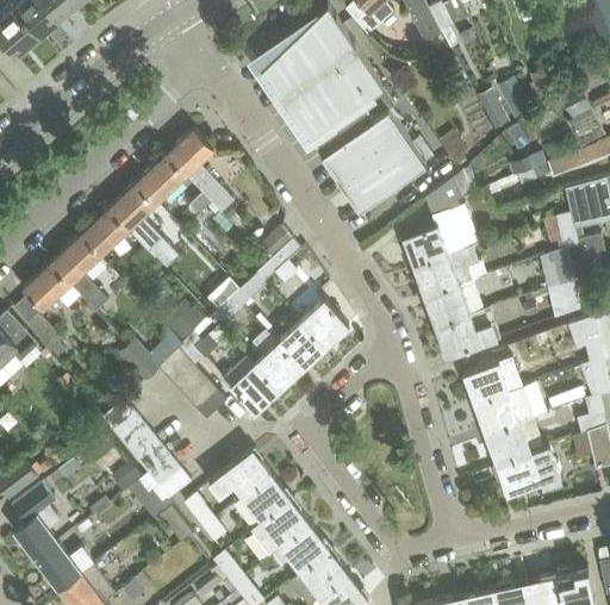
[(10,0),(11,1),(10,1),(41,37),(63,17),(49,0),(10,0)]
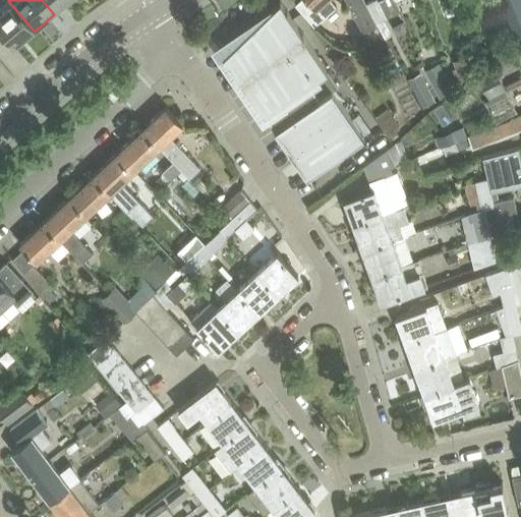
[(42,0),(54,14),(70,0),(42,0)]
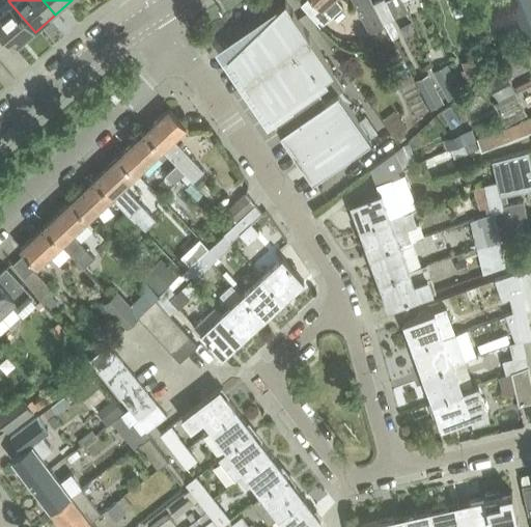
[(320,29),(342,9),(334,0),(308,0),(301,7),(320,29)]
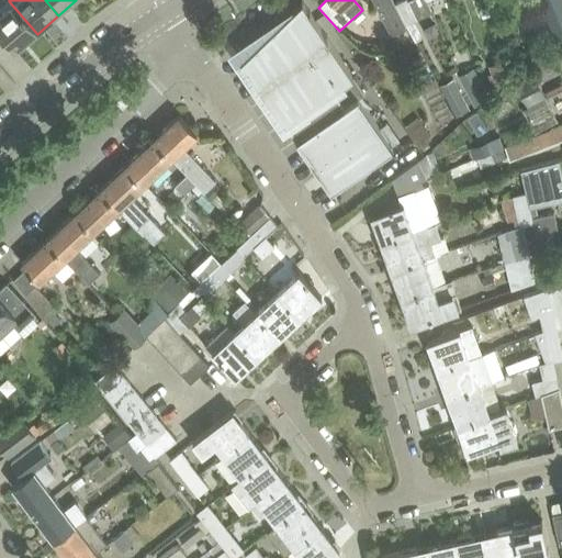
[(407,28),(395,6),(392,0),(372,0),(391,35),(407,28)]
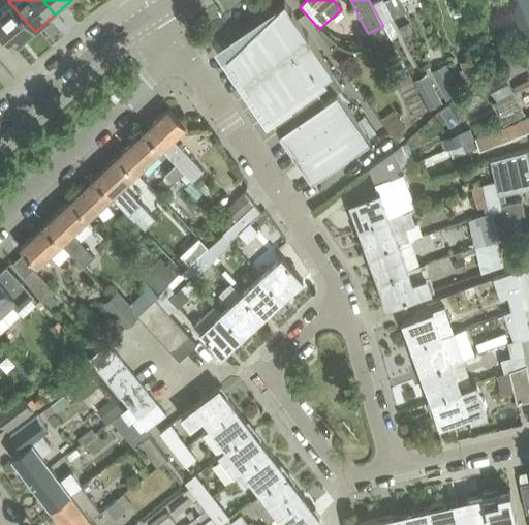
[(406,13),(401,1),(400,0),(387,0),(389,1),(383,3),(381,0),(372,5),(383,26),(406,13)]
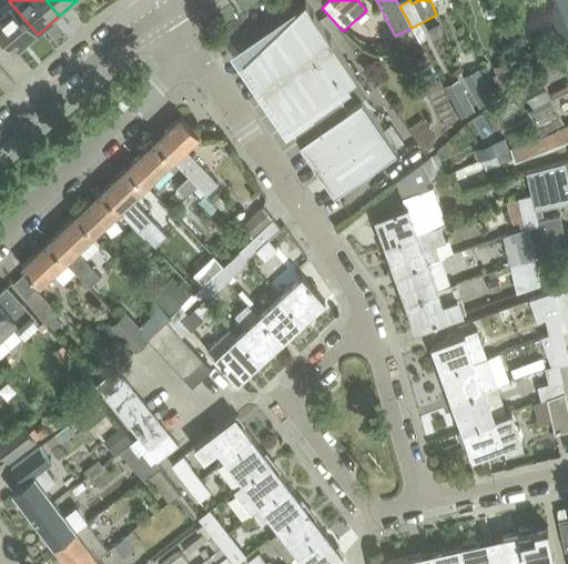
[(567,32),(567,0),(544,0),(559,37),(567,32)]
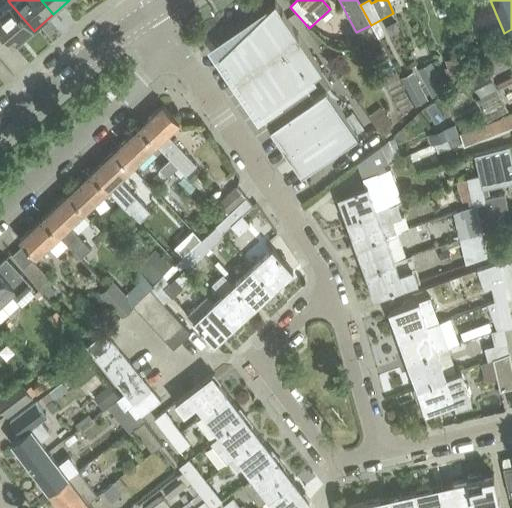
[(0,29),(15,47),(34,31),(8,1),(0,8),(0,29)]
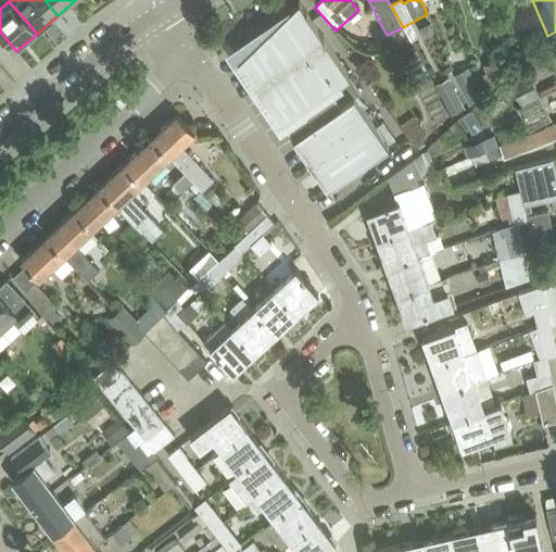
[(280,123),(327,191),(389,149),(355,100),(362,96),(299,4),(238,62),(280,123)]
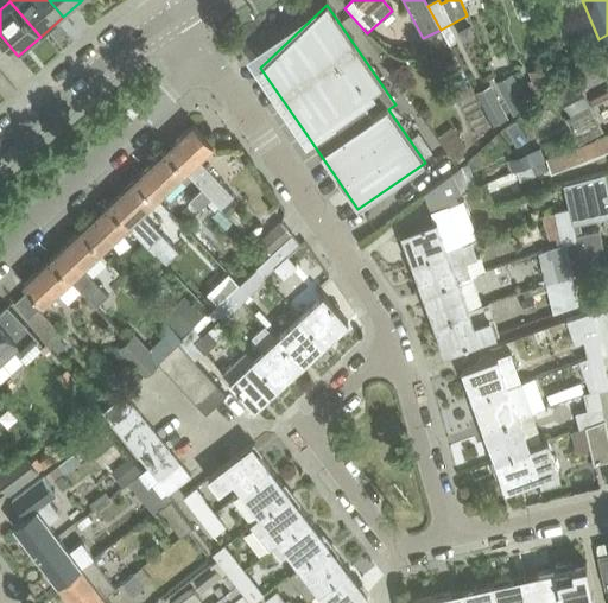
[(556,89),(549,68),(527,74),(534,96),(556,89)]
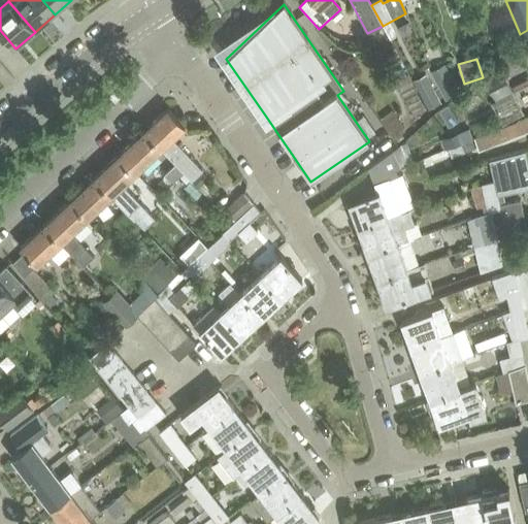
[(459,95),(444,64),(429,71),(444,103),(459,95)]
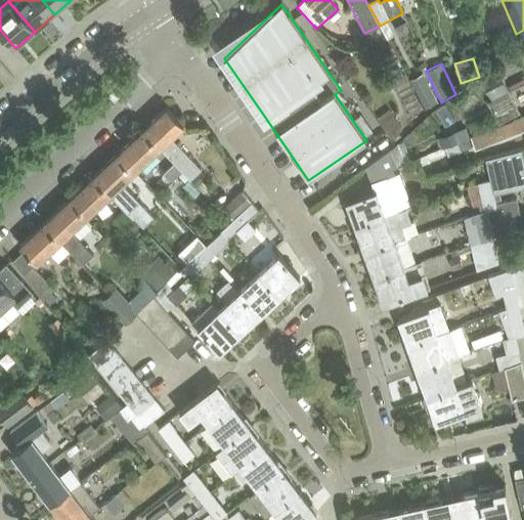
[(496,67),(479,76),(491,100),(509,92),(496,67)]
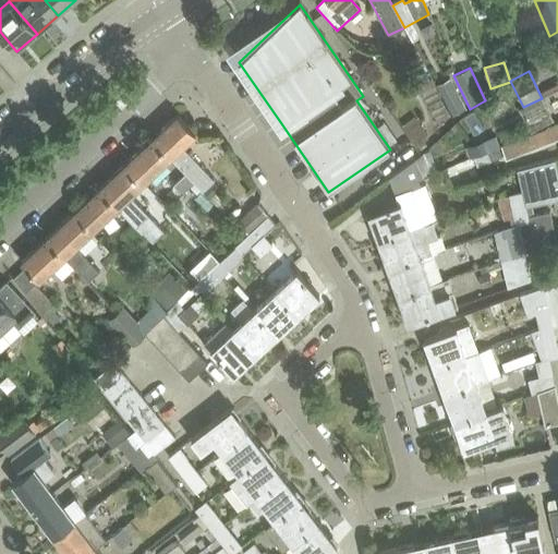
[(465,111),(461,104),(449,82),(436,88),(449,111),(453,119),(465,111)]
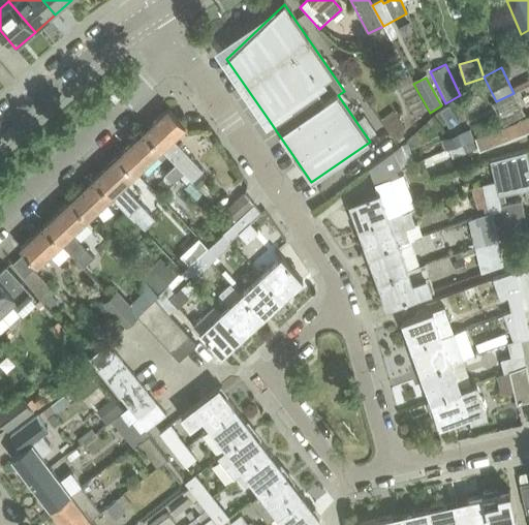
[(161,151),(176,166),(184,175),(184,176),(191,184),(203,174),(173,142),(185,129),(168,112),(145,133),(161,151)]
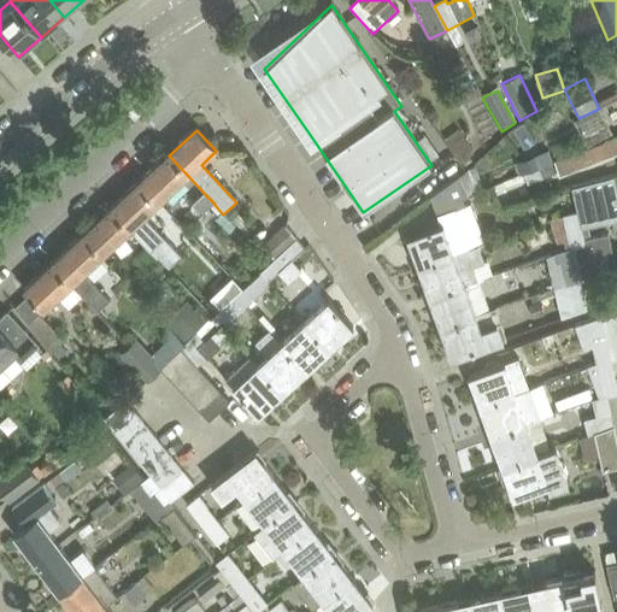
[(460,131),(446,141),(459,163),(475,153),(460,131)]
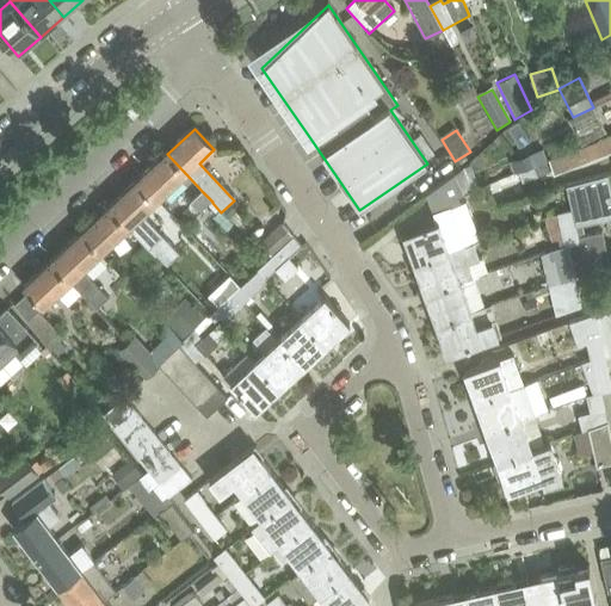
[(553,173),(554,177),(610,153),(610,137),(549,162),(553,173)]
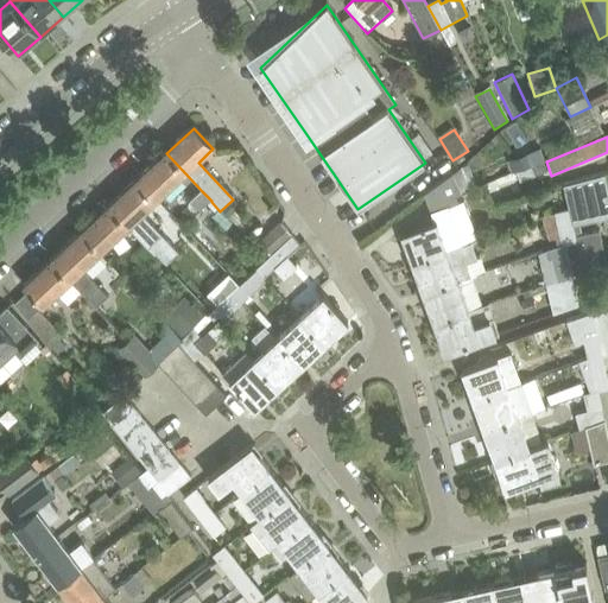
[(185,173),(166,153),(138,181),(157,202),(185,173)]
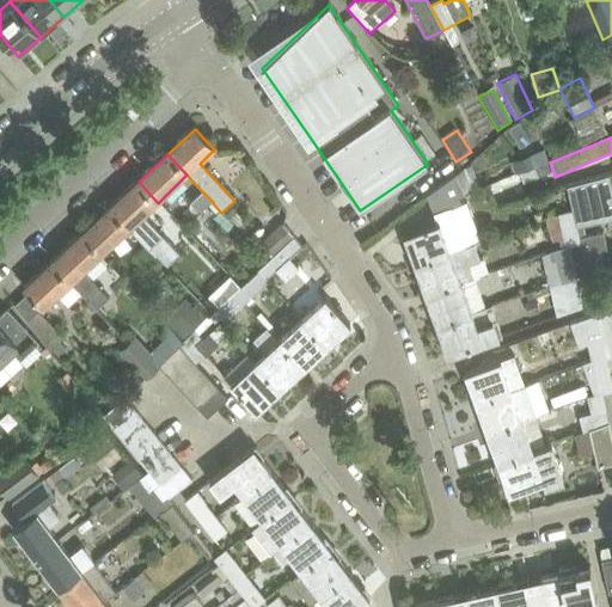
[(438,225),(404,238),(415,268),(465,250),(459,234),(470,231),(459,200),(465,197),(464,196),(482,189),(475,172),(465,177),(463,171),(456,177),(456,176),(428,197),(438,225)]
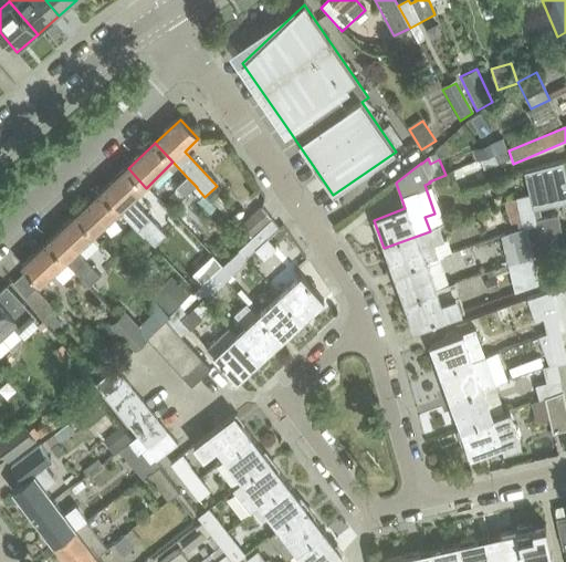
[(150,221),(152,220),(133,200),(146,188),(128,168),(102,194),(119,212),(118,214),(133,228),(143,238),(147,242),(149,240),(154,246),(164,236),(150,221)]
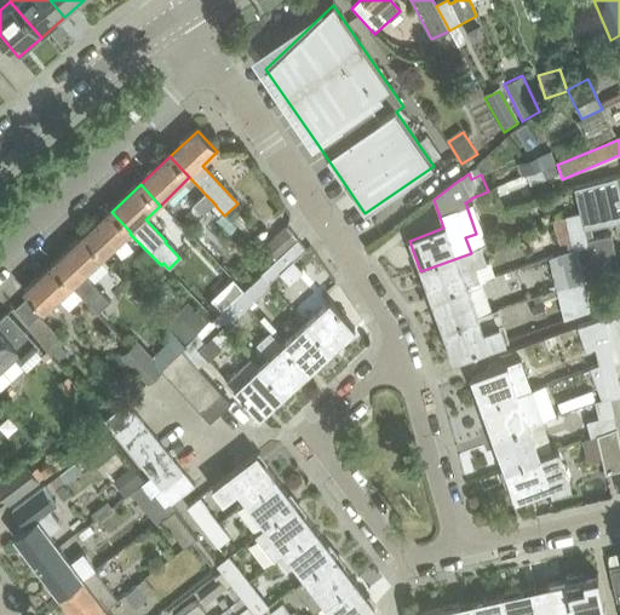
[(204,217),(206,214),(216,206),(216,205),(206,195),(194,207),(204,217)]
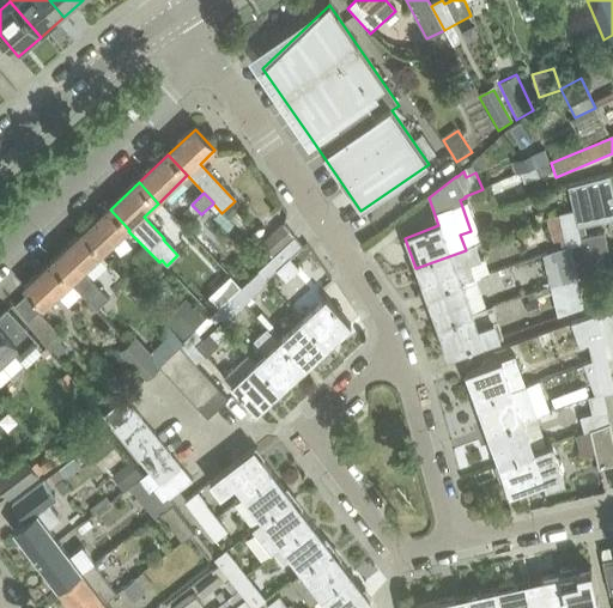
[(595,195),(571,201),(574,213),(577,229),(601,224),(595,195)]
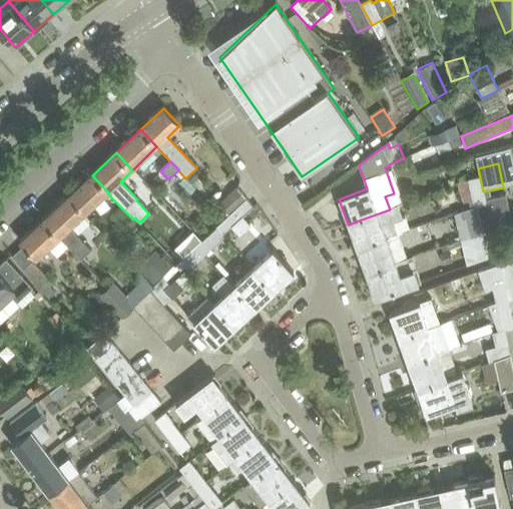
[(107,193),(108,192),(92,175),(67,198),(83,215),(107,193)]
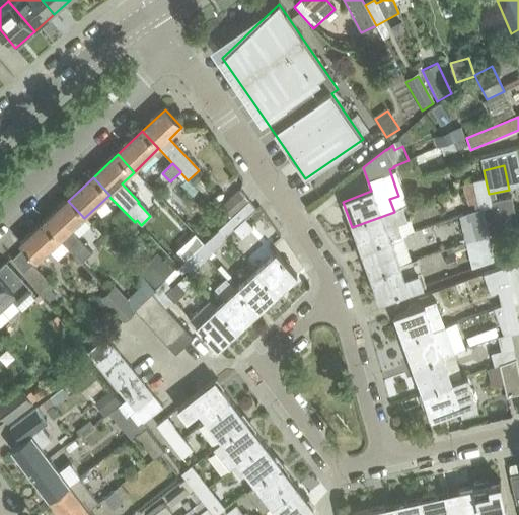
[(475,213),(482,211),(483,211),(492,209),(491,204),(489,194),(486,180),(462,187),(467,207),(473,206),(475,212),(475,213)]
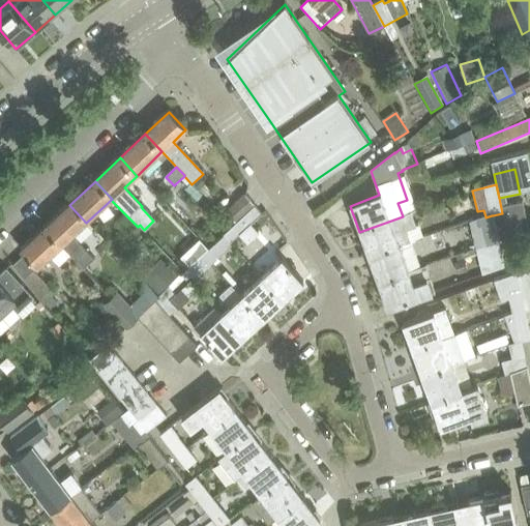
[(254,206),(245,196),(226,213),(235,223),(254,206)]
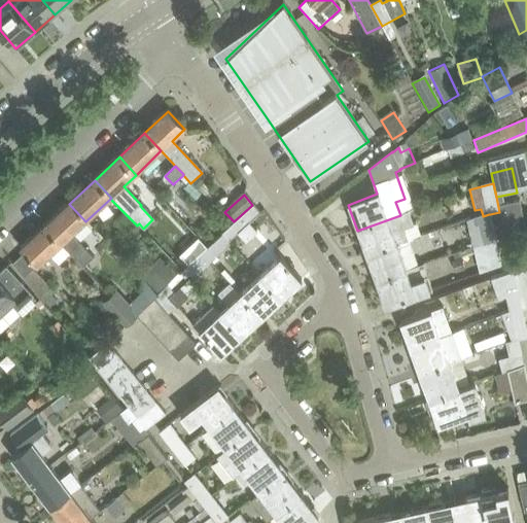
[(525,228),(519,202),(498,207),(499,212),(504,233),(525,228)]
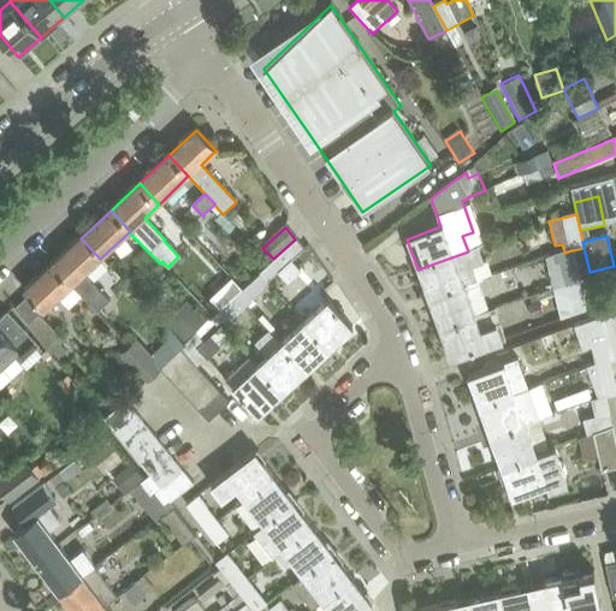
[(98,313),(108,301),(83,276),(100,259),(81,238),(51,266),(71,286),(82,297),(98,313)]
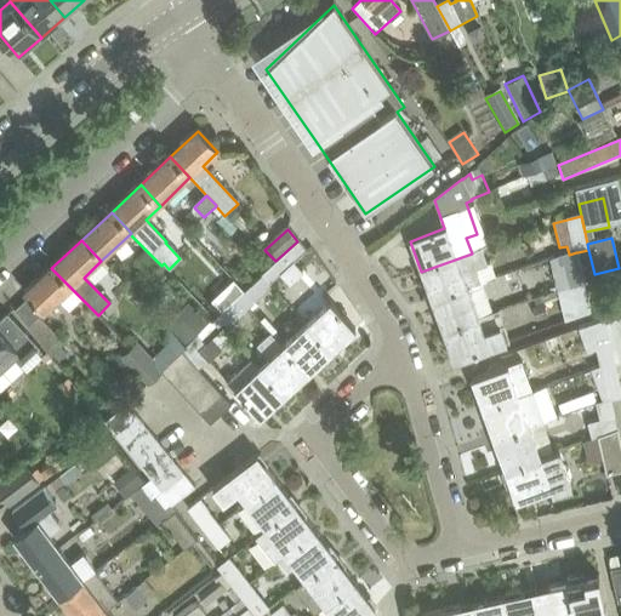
[(307,252),(298,243),(261,278),(260,277),(244,292),(237,298),(248,311),(271,289),(269,287),(280,278),(294,264),(307,252)]
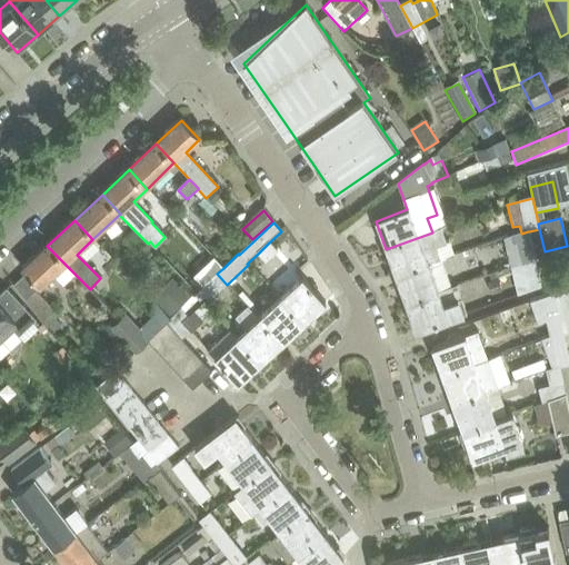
[(123,240),(131,249),(143,239),(133,229),(123,240)]
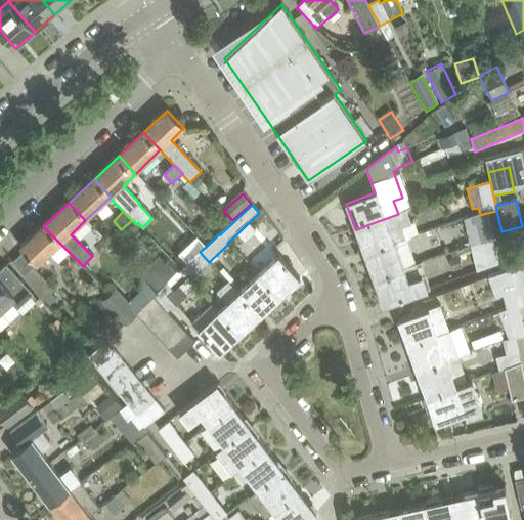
[(395,245),(401,242),(406,240),(406,239),(418,234),(413,224),(411,225),(406,211),(398,214),(355,229),(364,254),(394,244),(395,245)]
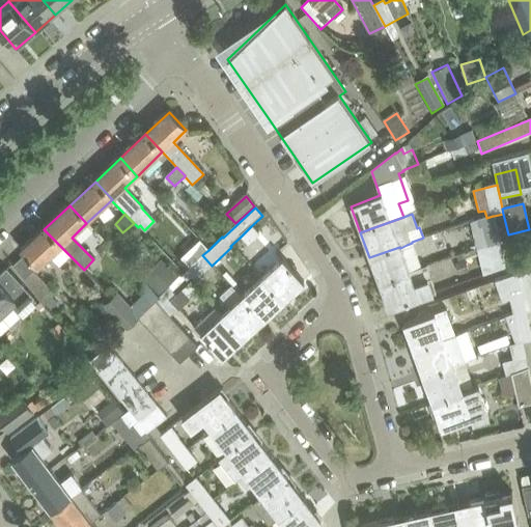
[(485,246),(500,242),(494,216),(493,216),(486,218),(486,217),(470,221),(477,249),(485,246)]
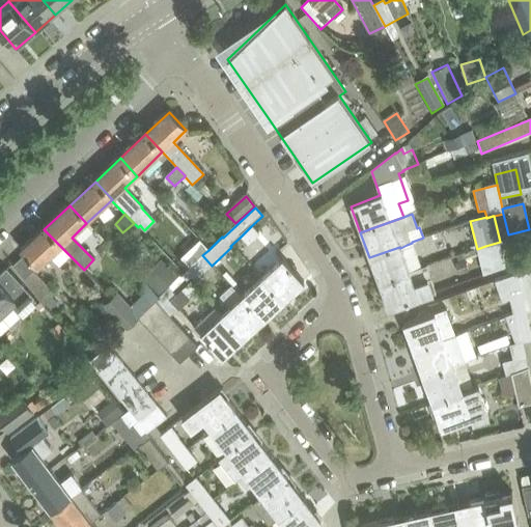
[(259,236),(251,226),(240,238),(248,246),(259,236)]
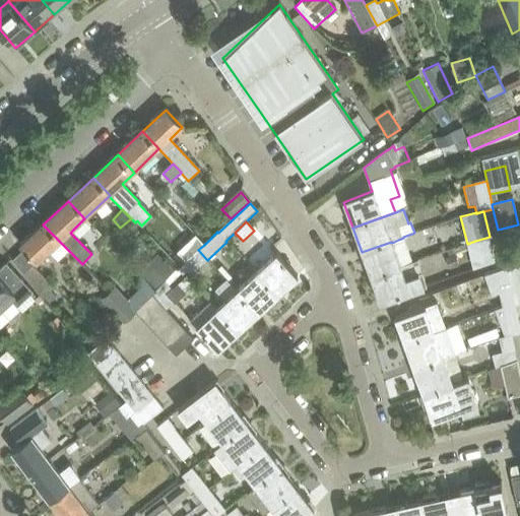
[(19,246),(37,264),(49,252),(58,262),(69,251),(60,242),(43,224),(19,246)]
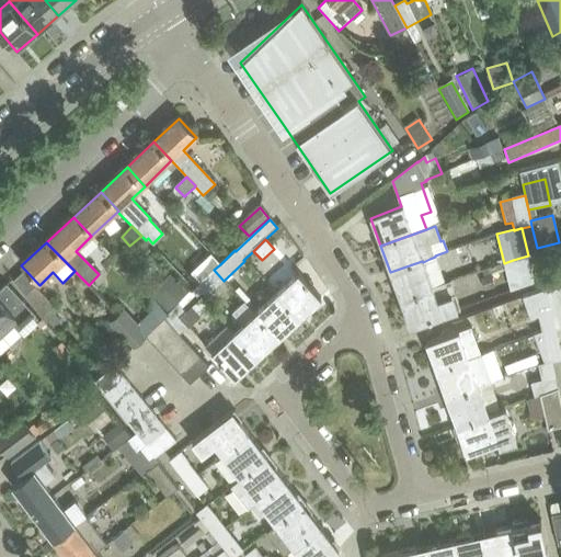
[(191,273),(199,283),(214,270),(220,264),(210,253),(191,273)]
